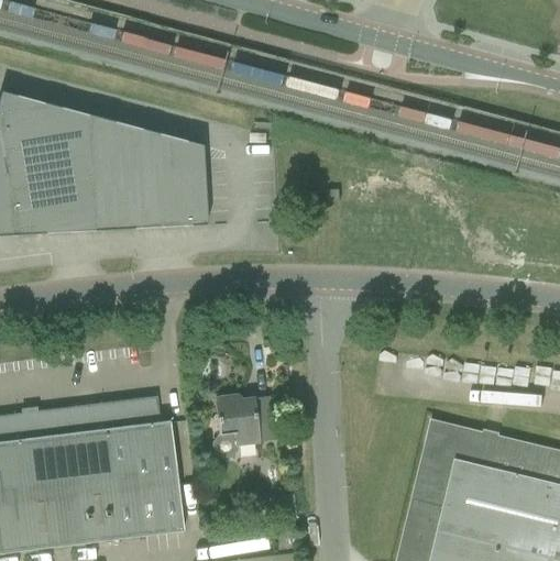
[(0,235),(21,238),(210,224),(205,144),(2,91),(0,97),(0,235)]
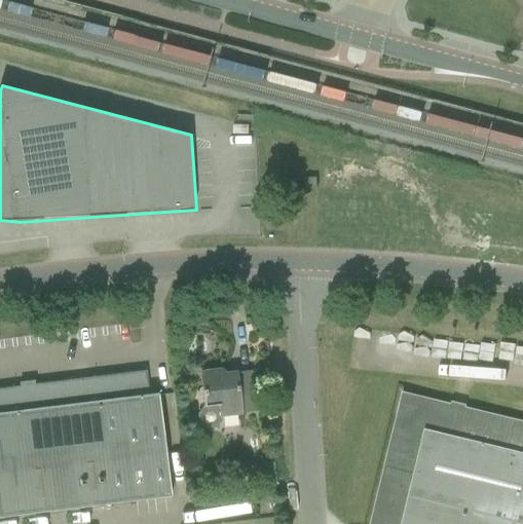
[(320,177),(309,177),(309,188),(320,188),(320,177)]
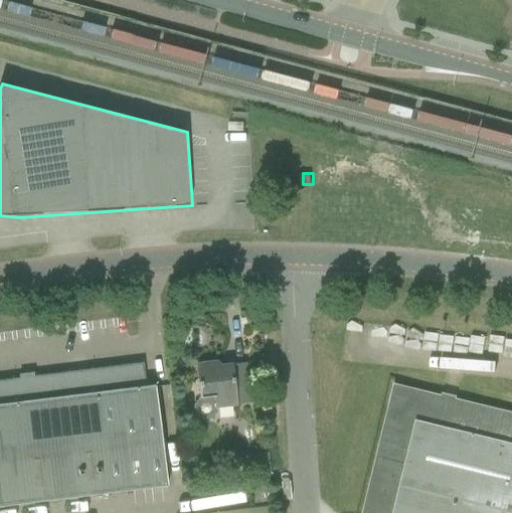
[(197,360),(195,363),(195,367),(199,370),(201,391),(202,396),(196,403),(197,412),(204,418),(214,417),(219,410),(219,407),(238,404),(236,389),(249,388),(246,362),(221,365),(221,364),(221,363),(220,362),(219,361),(217,361),(216,360),(205,362),(202,359),(197,360)]
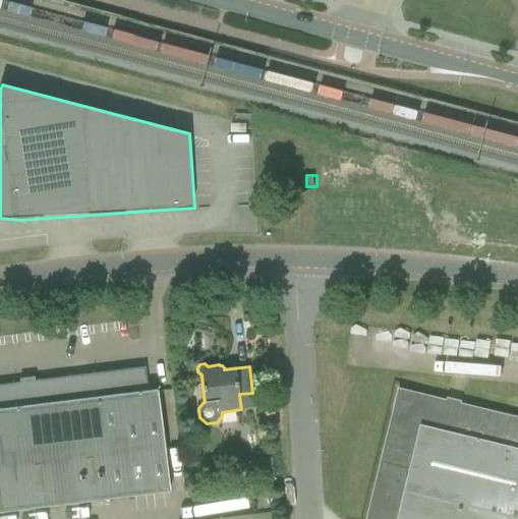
[(0,511),(171,491),(159,389),(150,390),(147,365),(0,384),(0,511)]
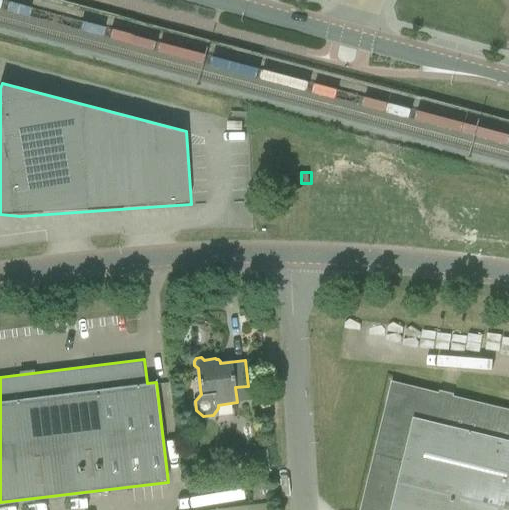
[(508,407),(394,380),(362,509),(508,509),(508,407)]
